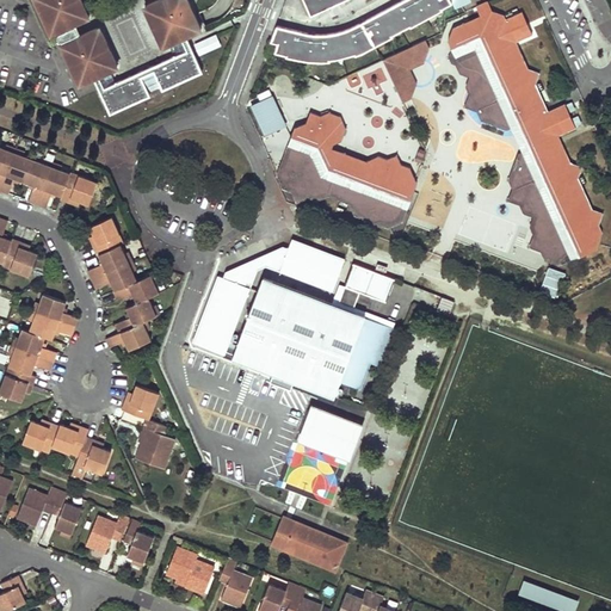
[(35,0),(39,11),(42,10),(45,18),(43,19),(49,30),(50,30),(53,34),(65,29),(71,41),(63,44),(66,49),(63,50),(68,61),(72,60),(75,67),(72,69),(79,85),(94,78),(110,72),(116,68),(113,63),(116,63),(110,51),(106,54),(103,45),(106,43),(102,32),(99,34),(98,29),(80,37),(74,24),(88,18),(86,12),(84,13),(80,5),(82,4),(80,0),(35,0)]
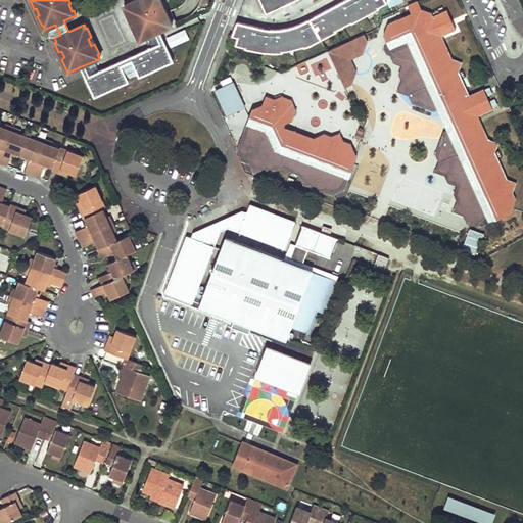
[(137,0),(126,5),(127,9),(126,10),(130,19),(133,18),(136,26),(133,27),(137,37),(139,36),(141,40),(146,38),(159,31),(172,26),(165,12),(162,13),(159,6),(162,5),(159,0),(137,0)]
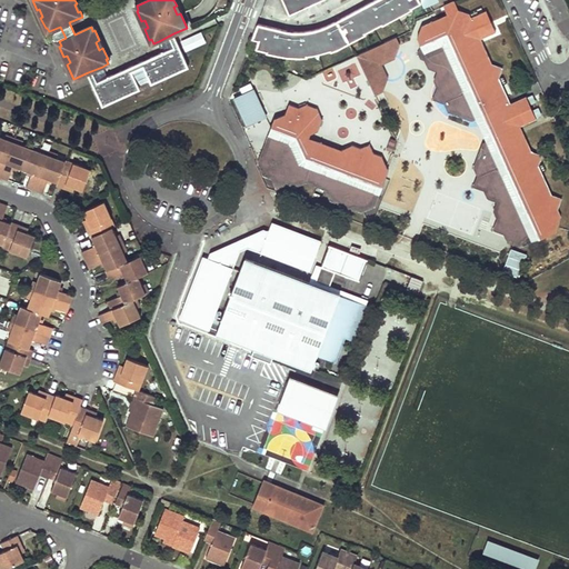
[(330,50),(329,47),(335,45),(337,50),(338,49),(360,37),(358,32),(363,29),(365,33),(382,25),(380,20),(386,18),(388,22),(407,12),(403,7),(409,5),(411,8),(421,3),(419,0),(391,0),(395,6),(388,9),(383,0),(375,0),(340,19),(347,31),(341,35),(335,22),(330,25),(327,26),(322,28),(320,28),(318,29),(315,30),(312,30),(310,31),(308,31),(305,31),(302,32),(300,32),(298,32),(296,32),(293,32),(292,46),(283,45),(287,31),(258,23),(252,39),(258,40),(256,49),(267,51),(268,47),(275,49),(273,55),(276,55),(279,56),(281,56),(283,56),(287,57),(289,57),(292,57),(295,57),(297,57),(300,57),(300,51),(307,51),(307,56),(309,56),(310,56),(312,55),(316,55),(318,53),(321,53),(325,52),(328,51),(330,50)]
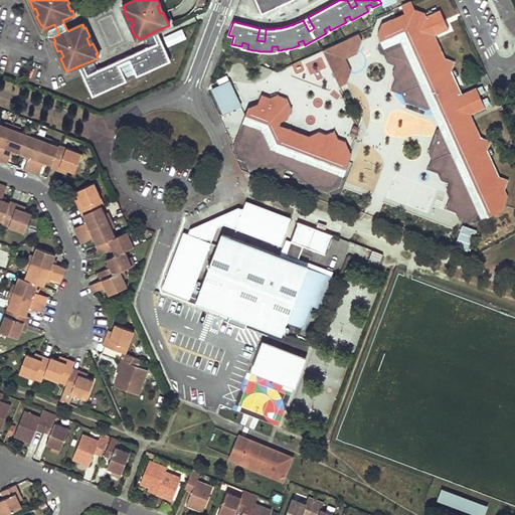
[(256,0),(262,11),(279,3),(286,0),(256,0)]
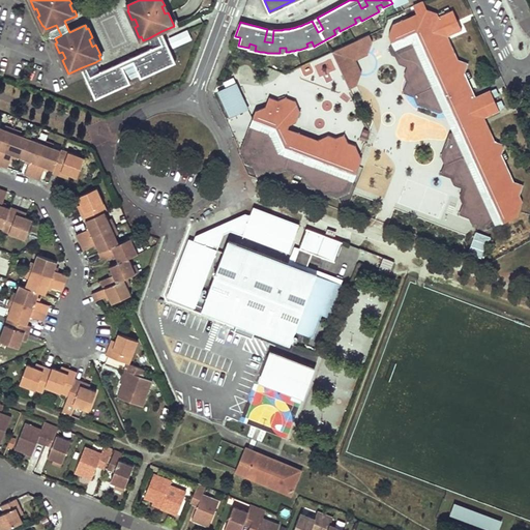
[(427,9),(425,9),(422,2),(413,5),(416,13),(413,24),(403,20),(398,22),(392,24),(388,35),(391,42),(390,47),(393,48),(392,52),(398,54),(401,62),(410,65),(407,75),(410,82),(408,88),(411,89),(410,92),(415,94),(419,102),(443,111),(452,131),(443,156),(447,164),(445,169),(448,171),(447,174),(452,176),(455,183),(466,187),(462,197),(465,203),(463,209),(466,210),(465,214),(471,216),(474,224),(484,227),(495,223),(498,212),(508,216),(518,212),(522,202),(519,195),(522,185),(513,182),(510,175),(500,171),(504,162),(501,154),(504,145),(495,142),(492,135),(481,130),(477,121),(481,111),(477,104),(467,99),(463,91),(467,80),(464,72),(467,64),(466,63),(458,60),(454,53),(445,50),(449,39),(445,32),(449,24),(440,21),(437,12),(427,9)]
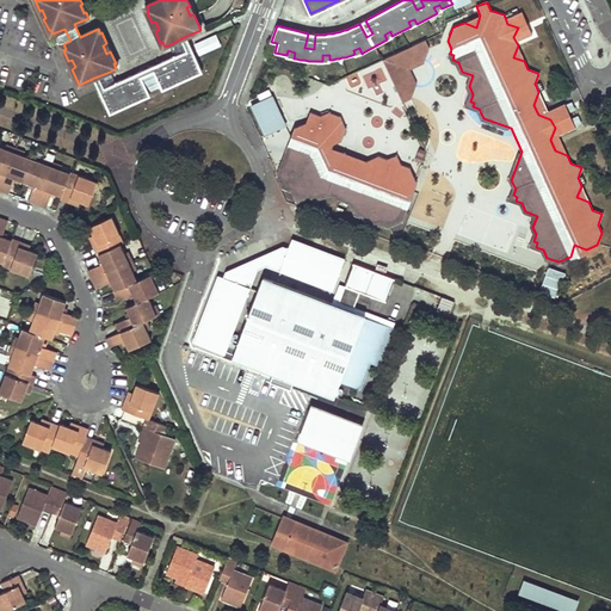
[(332,7),(331,4),(310,13),(313,18),(332,7)]
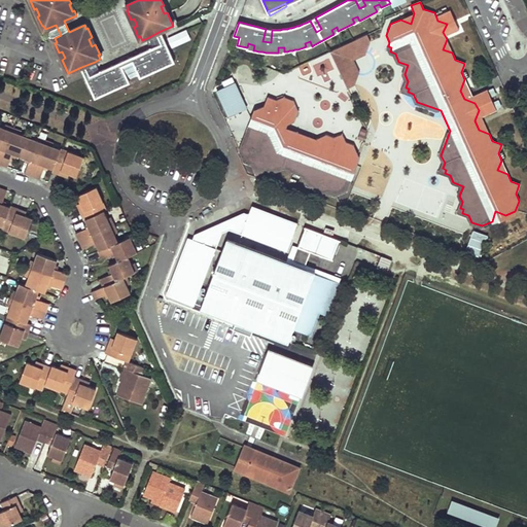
[(414,13),(400,20),(411,24),(414,13)]
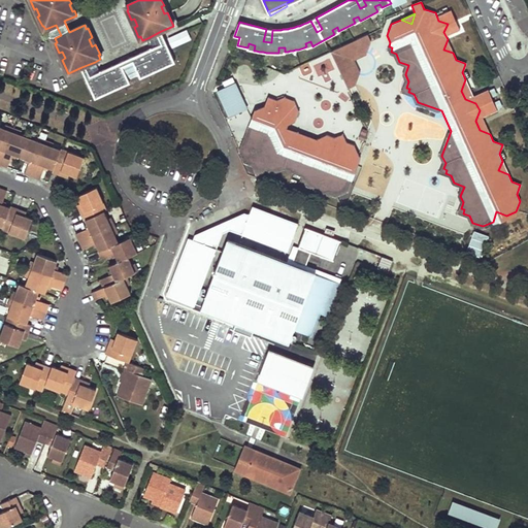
[(310,21),(317,32),(322,29),(316,18),(310,21)]
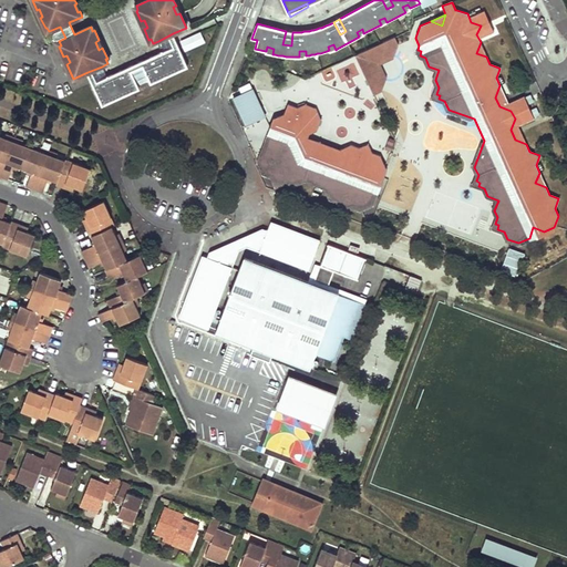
[(200,30),(179,40),(185,51),(206,41),(200,30)]
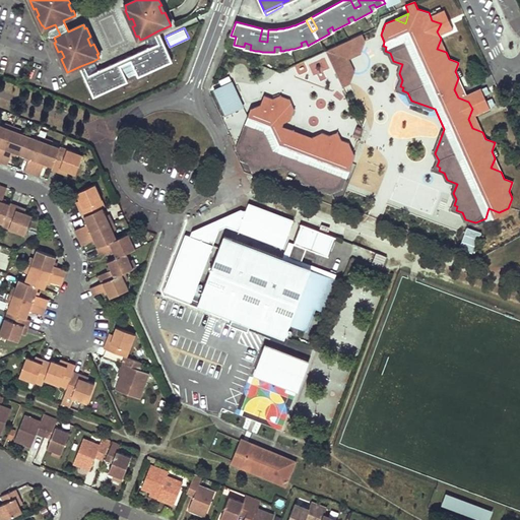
[(262,28),(259,41),(267,42),(268,29),(262,28)]
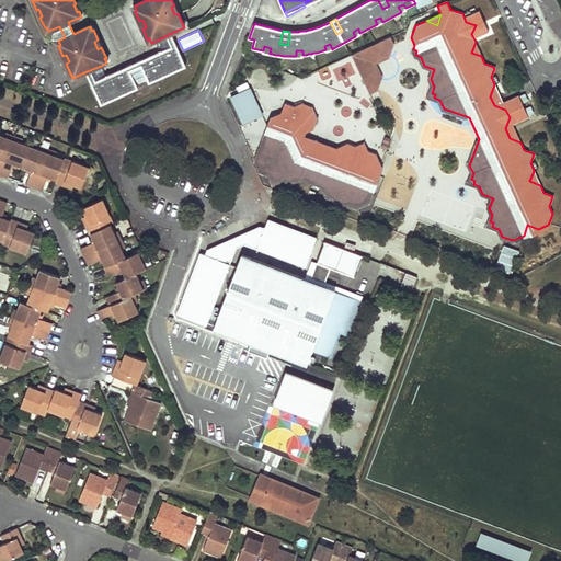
[(171,33),(157,41),(162,52),(175,45),(171,33)]
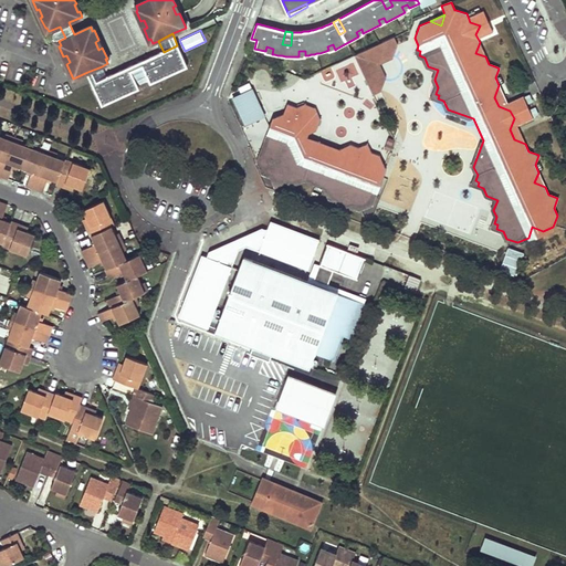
[(355,55),(373,94),(380,91),(385,77),(378,64),(392,59),(397,45),(394,38),(355,55)]
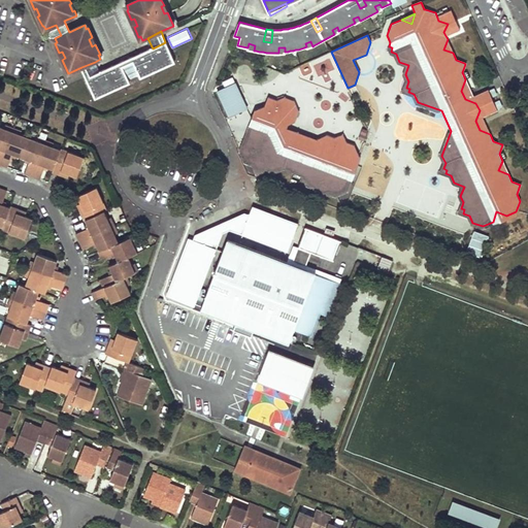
[(453,53),(448,39),(443,50),(453,53)]
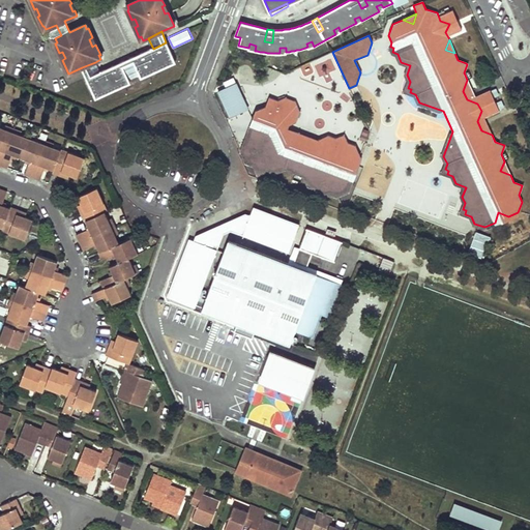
[(87,79),(95,98),(130,83),(128,79),(123,66),(134,62),(139,74),(141,78),(175,62),(166,42),(153,49),(99,72),(87,79)]
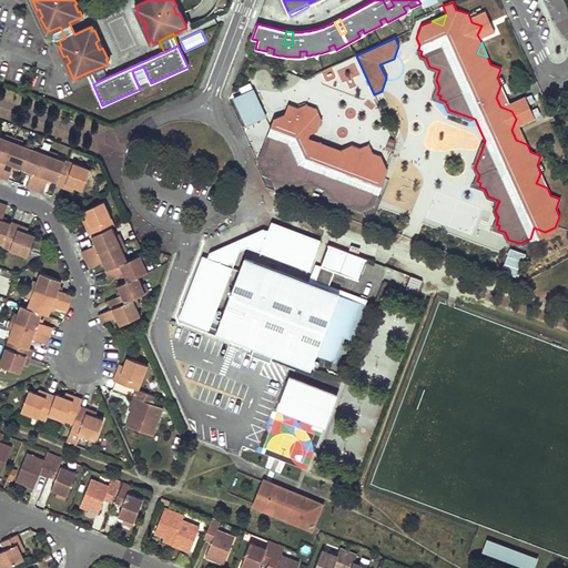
[(347,74),(350,78),(358,74),(352,58),(317,71),(322,83),(347,74)]
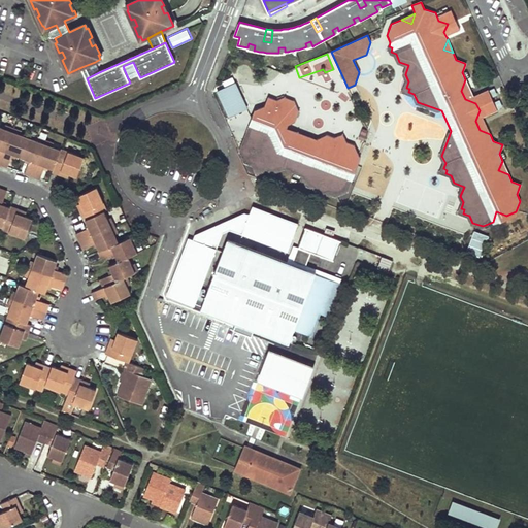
[(95,62),(81,67),(87,78),(99,72),(95,62)]
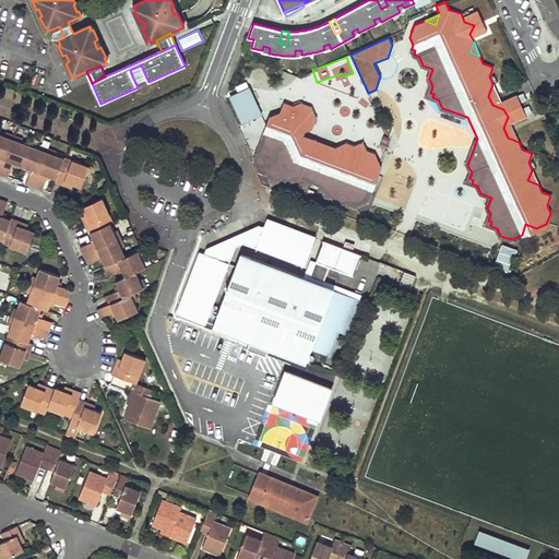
[(130,70),(135,83),(146,78),(141,66),(130,70)]
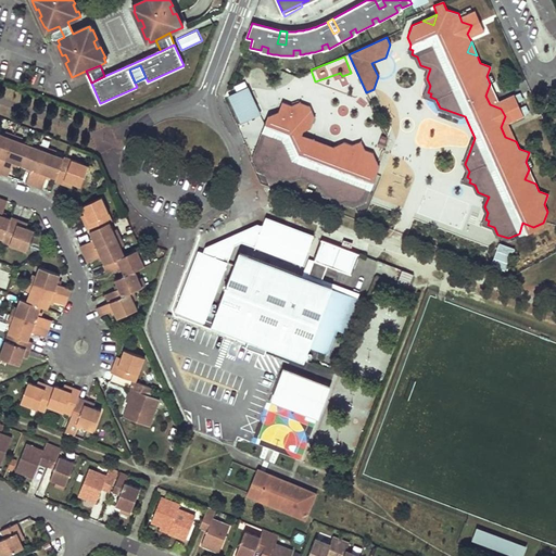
[(501,109),(490,84),(485,96),(490,104),(501,109)]
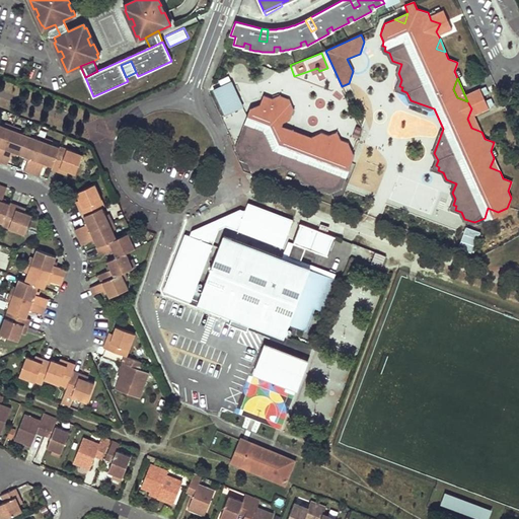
[(231,82),(213,90),(225,115),(242,106),(231,82)]
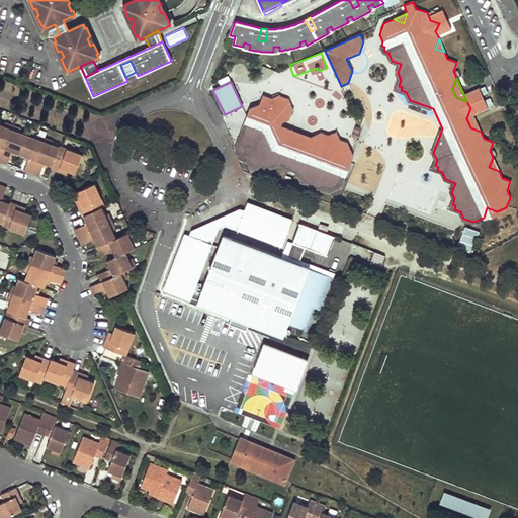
[(259,104),(253,106),(249,116),(253,126),(251,133),(241,138),(237,148),(241,158),(249,161),(253,169),(261,165),(268,168),(278,163),(287,167),(298,171),(301,180),(310,183),(314,191),(322,188),(329,190),(339,186),(343,176),(339,167),(348,163),(352,152),(347,143),(340,140),(338,136),(332,133),(328,135),(321,132),(311,137),(307,147),(277,136),(281,125),(282,122),(288,119),(292,109),(288,98),(279,95),(271,98),(263,95),(259,104)]
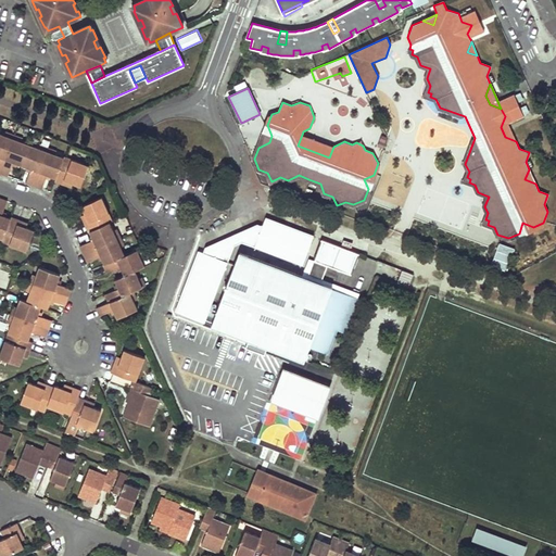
[(516,141),(505,116),(501,127),(505,137),(516,141)]
